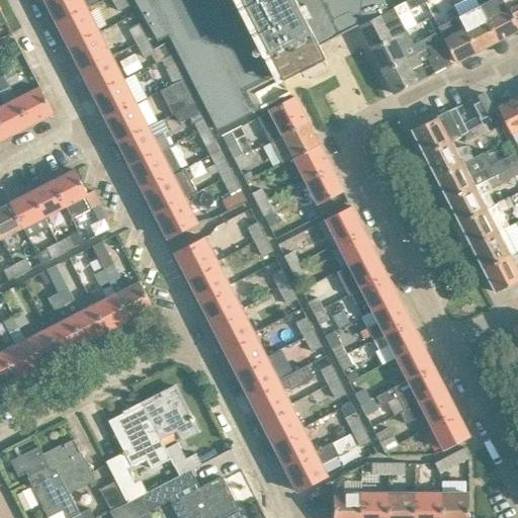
[(45,0),(58,23),(87,8),(83,0),(45,0)]
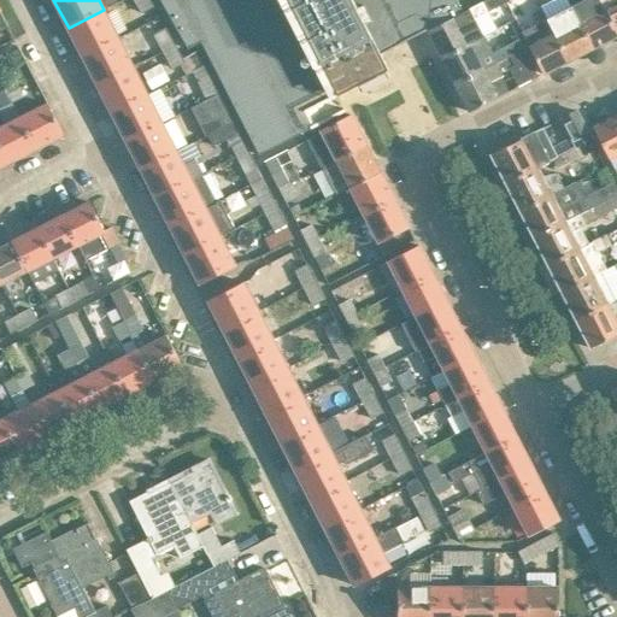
[(150,0),(135,0),(144,13),(153,7),(150,0)]
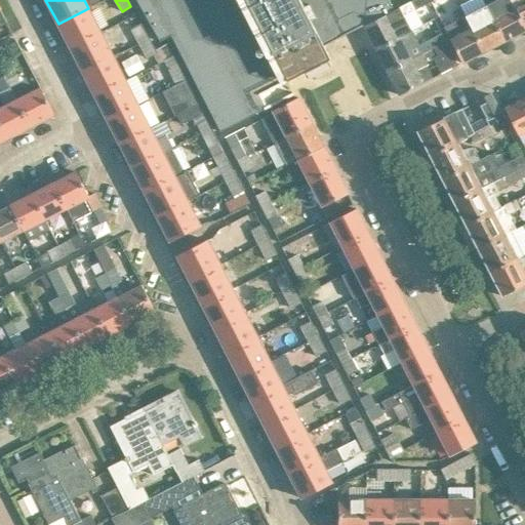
[(136,0),(160,41),(171,35),(220,131),(294,94),(293,92),(265,107),(258,95),(330,58),(324,46),(363,26),(394,10),(388,0),(136,0)]
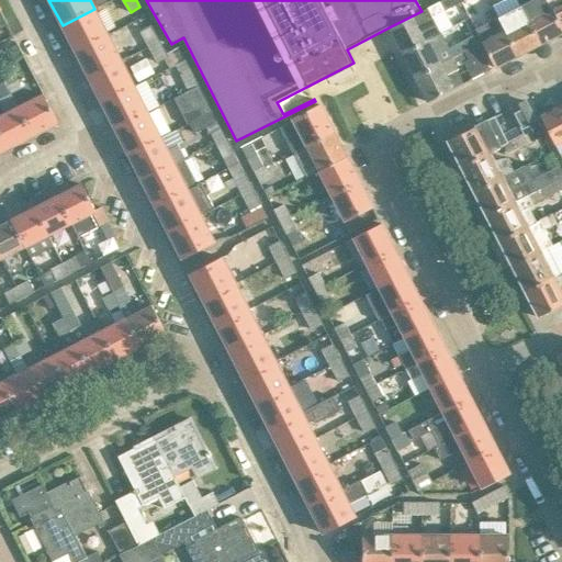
[(444,0),(422,11),(389,27),(403,55),(441,35),(431,18),(444,12),(461,2),(460,0),(444,0)]
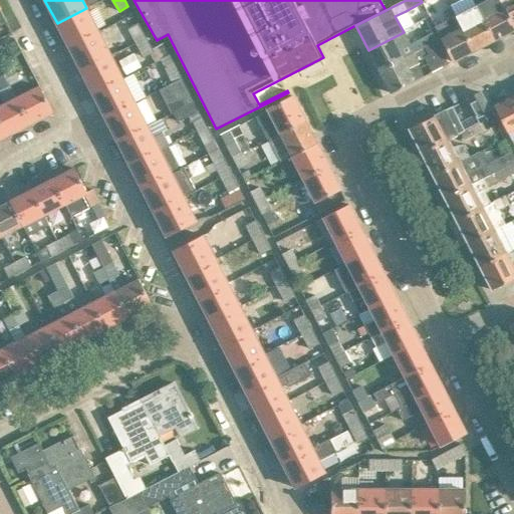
[(487,0),(475,6),(494,40),(513,30),(498,0),(487,0)]
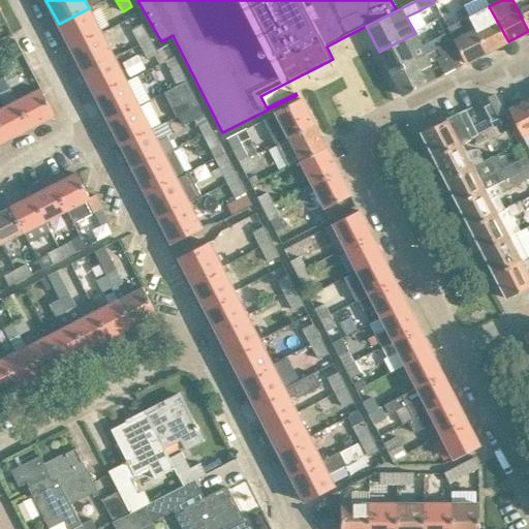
[(528,0),(512,0),(528,31),(528,30),(528,0)]
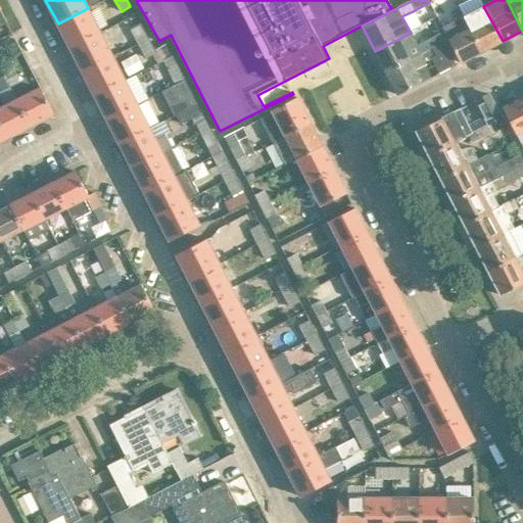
[(480,52),(503,41),(483,6),(463,17),(480,52)]
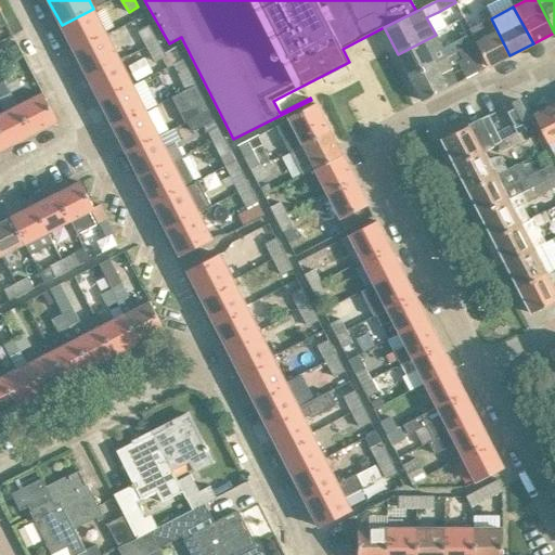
[(62,25),(75,51),(106,34),(93,9),(62,25)]
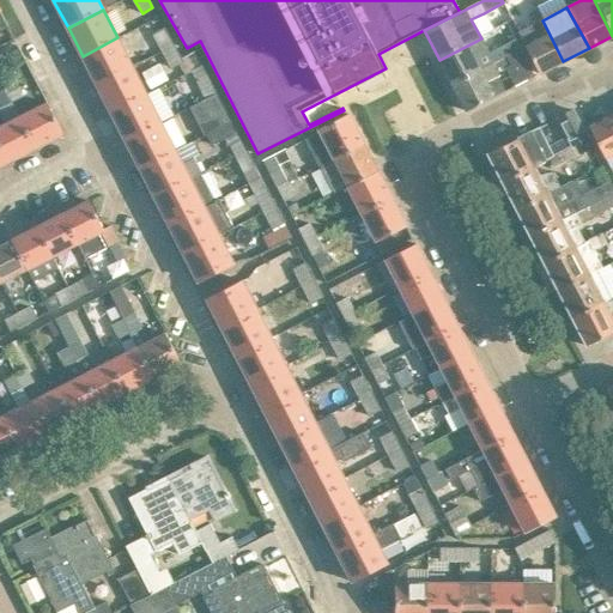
[(519,32),(540,73),(563,61),(542,20),(519,32)]
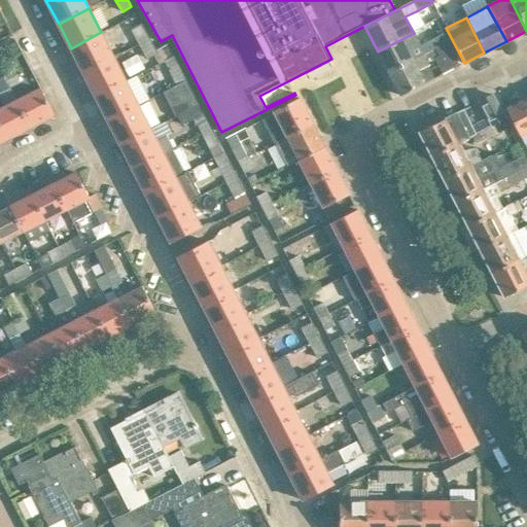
[(141,24),(133,29),(141,42),(149,38),(141,24)]
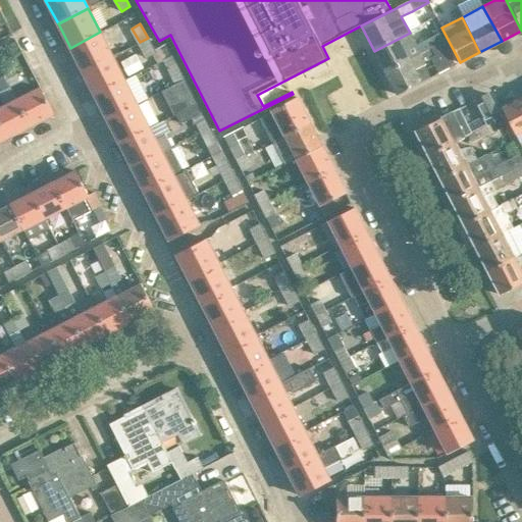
[(70,48),(83,71),(113,56),(100,32),(70,48)]
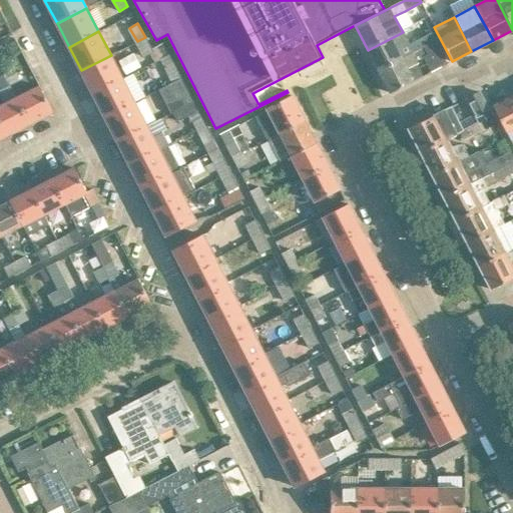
[(403,32),(368,50),(379,71),(403,59),(414,54),(437,42),(432,33),(409,45),(403,32)]
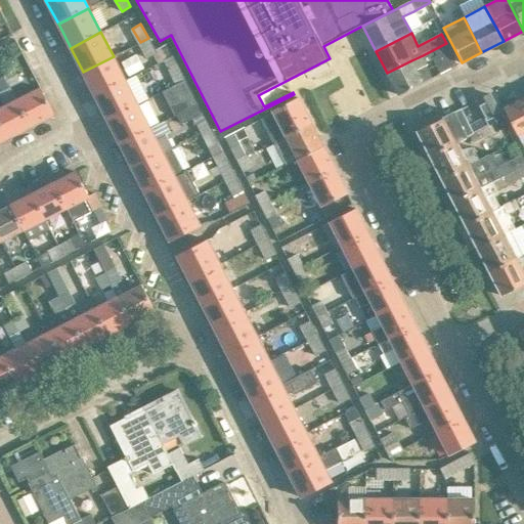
[(148,38),(140,42),(147,56),(153,53),(157,51),(156,49),(148,38)]
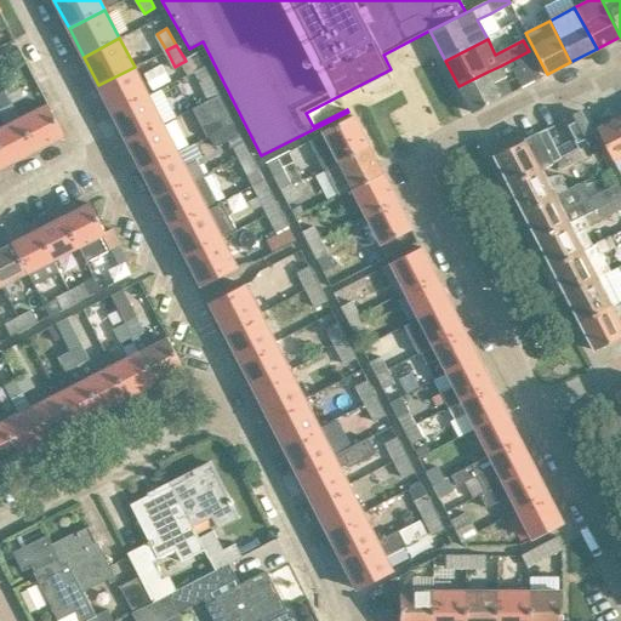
[(542,77),(529,51),(501,66),(505,73),(513,69),(523,87),(542,77)]
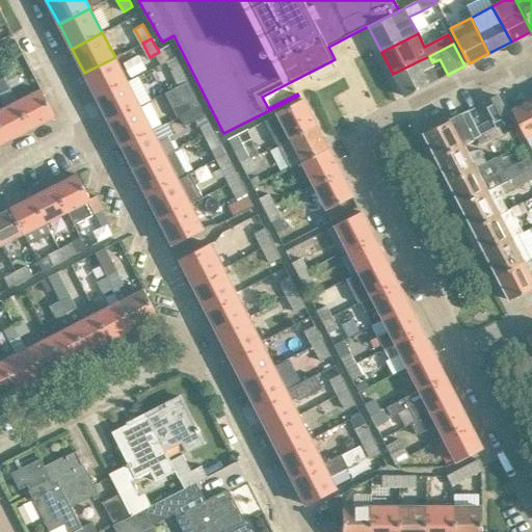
[(84,73),(97,98),(128,81),(115,57),(84,73)]
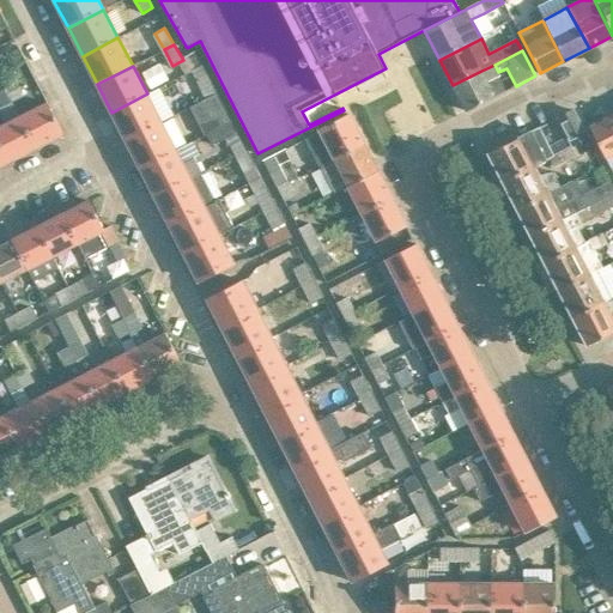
[(481,71),(453,85),(466,111),(505,91),(498,77),(487,82),(481,71)]
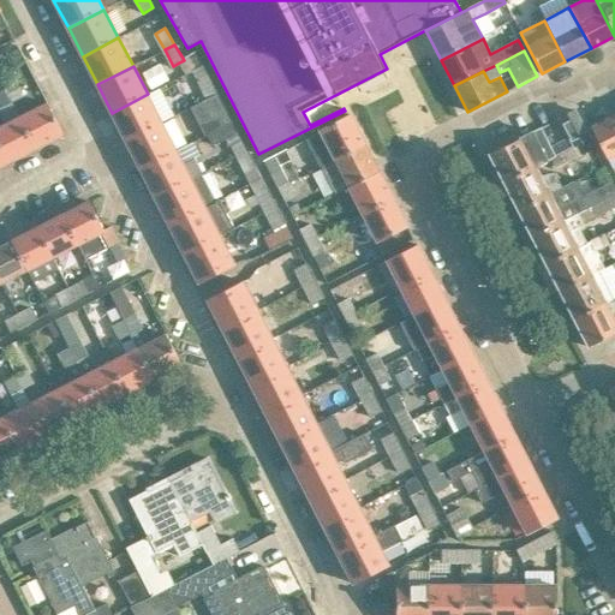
[(209,76),(198,82),(207,100),(219,94),(209,76)]
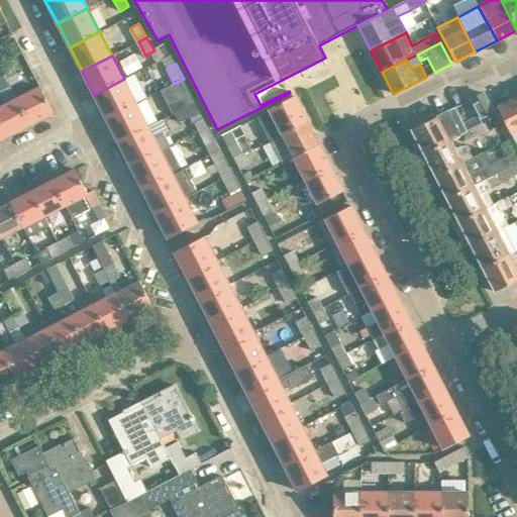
[(0,89),(0,90),(0,98),(3,105),(0,107),(0,122),(7,135),(30,124),(17,99),(10,86),(4,75),(0,67),(0,89)]
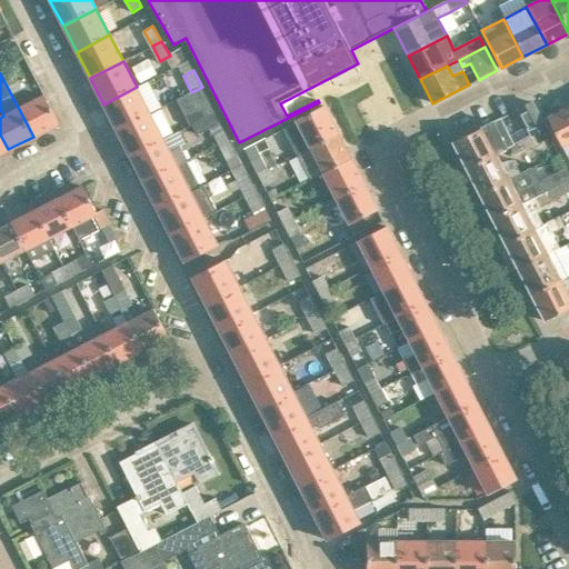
[(15,77),(5,82),(11,95),(21,90),(15,77)]
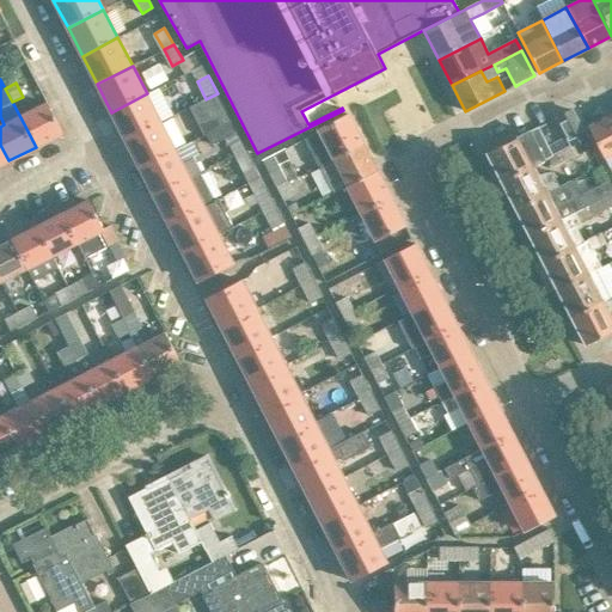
[(111,112),(126,140),(161,122),(147,93),(111,112)]
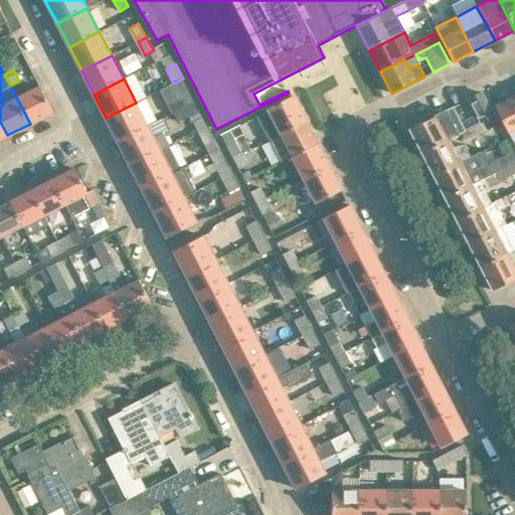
[(173,83),(160,91),(172,114),(174,113),(195,102),(183,78),(173,83)]
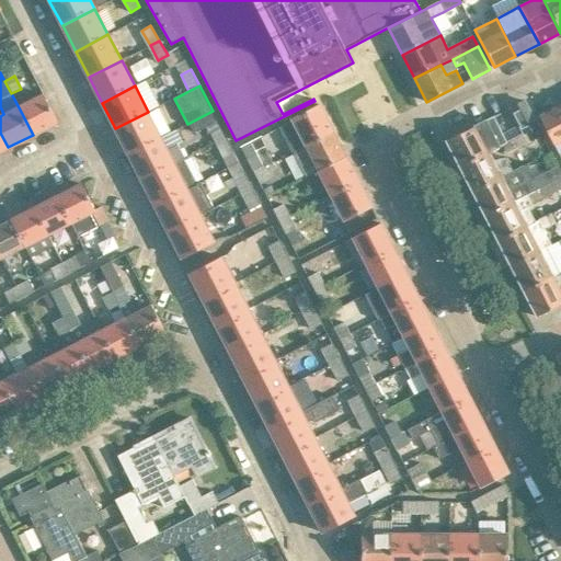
[(19,107),(33,135),(57,122),(44,94),(19,107)]
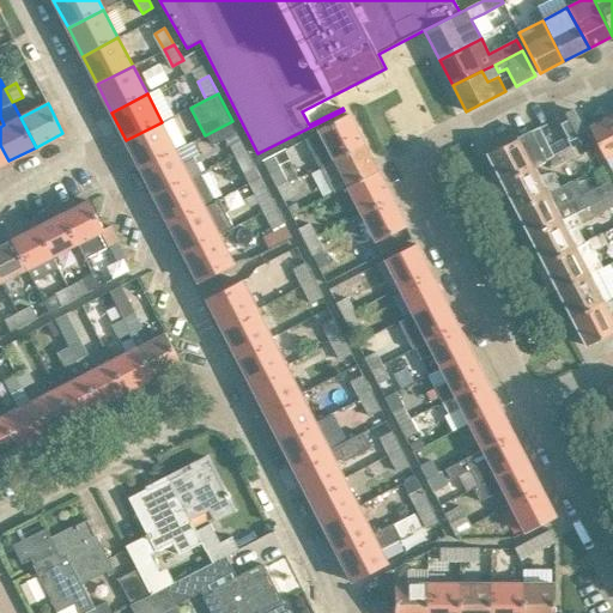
[(584,131),(574,110),(559,117),(574,145),(574,146),(575,145),(588,138),(584,131)]
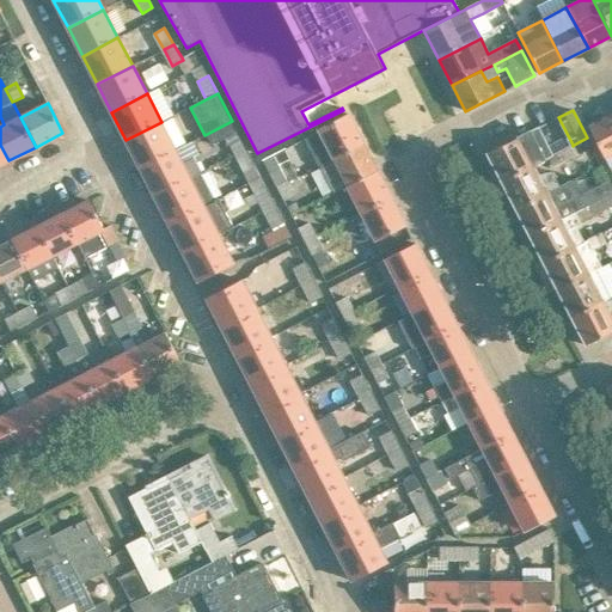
[(319,132),(306,139),(320,166),(334,159),(363,144),(349,116),(349,114),(346,116),(319,129),(319,132)]
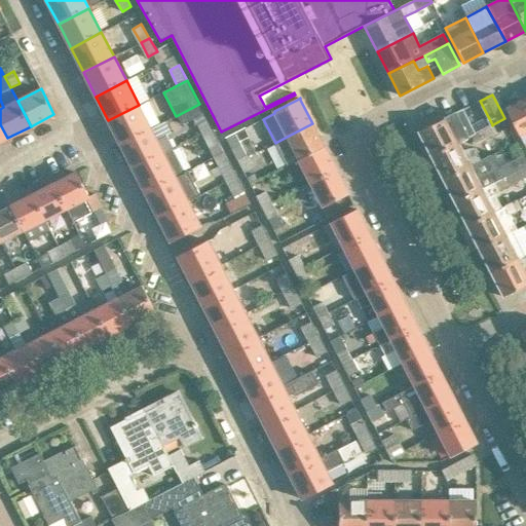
[(525,99),(506,110),(519,135),(525,130),(525,99)]
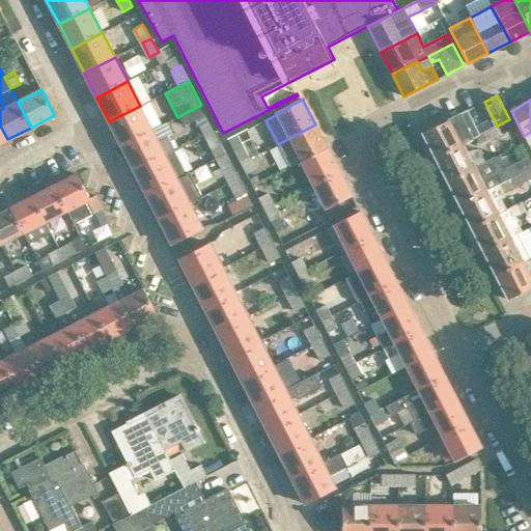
[(201,105),(179,116),(184,126),(196,118),(205,114),(201,105)]
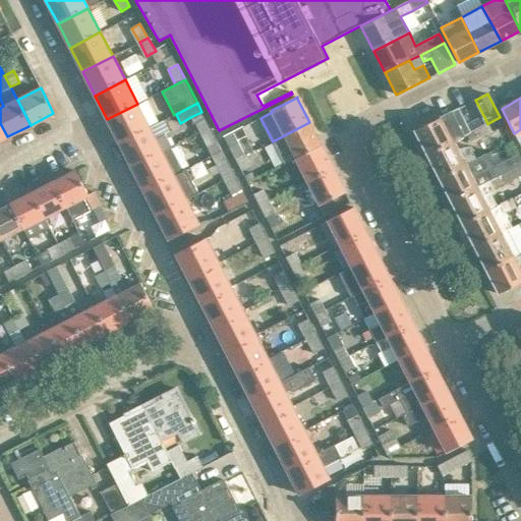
[(107,119),(119,143),(150,128),(137,104),(107,119)]
